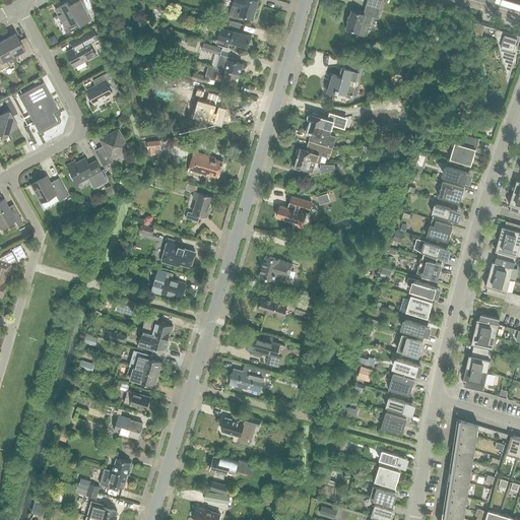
[(57,13),(65,27),(64,28),(67,34),(76,28),(80,25),(80,26),(91,20),(80,0),(73,4),(74,6),(70,8),(67,2),(59,7),(57,13)]
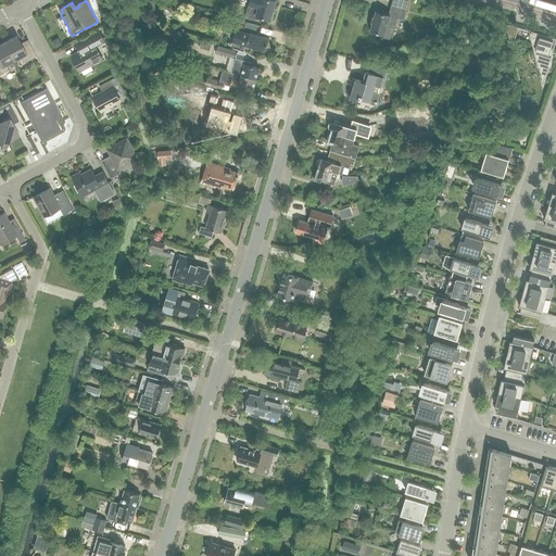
[(121,0),(104,5),(106,13),(144,2),(144,0),(121,0)]
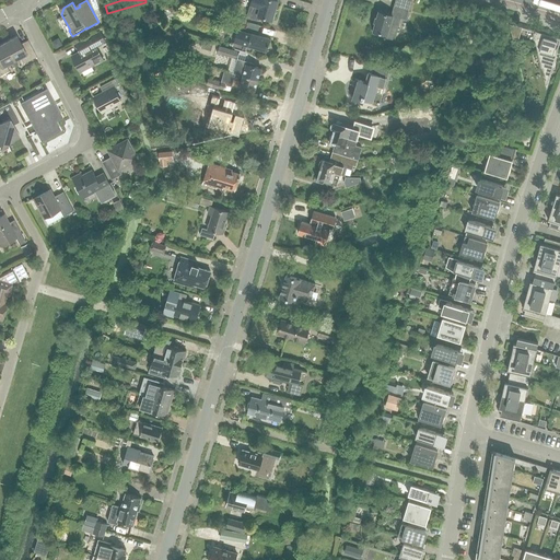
[(272,19),(273,19),(275,13),(273,13),(278,1),(275,0),(252,0),(247,18),(257,20),(258,16),(271,21),(272,19)]
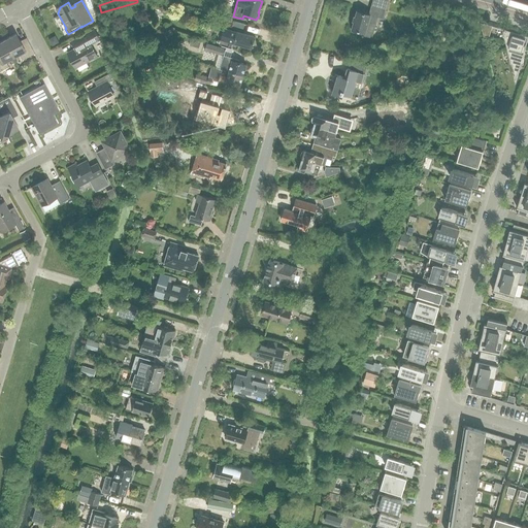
[(358,31),(365,33),(364,35),(370,36),(371,34),(373,35),(378,18),(384,19),(389,0),(372,0),(369,14),(357,10),(355,17),(354,15),(353,22),(354,22),(352,29),(352,31),(358,33),(358,31)]
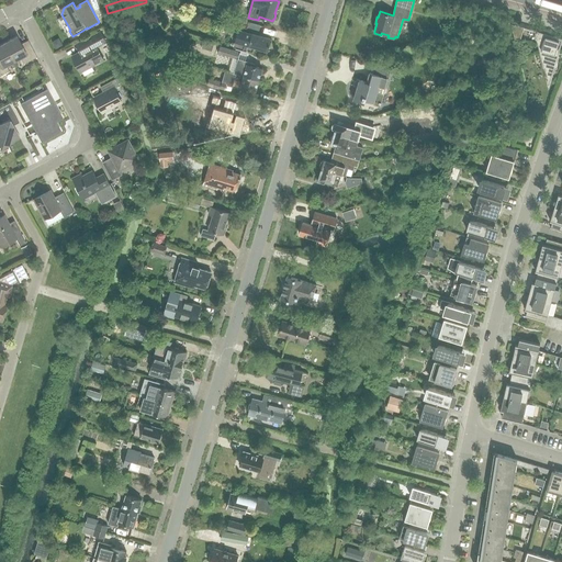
[(233,27),(235,20),(226,18),(224,24),(233,27)]
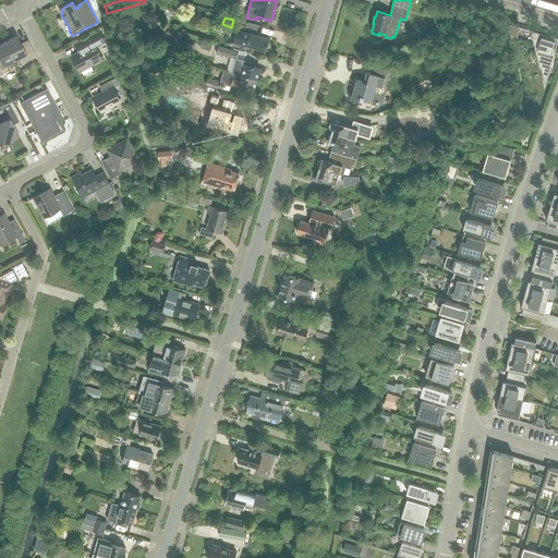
[(233,20),(231,27),(238,29),(240,29),(244,32),(244,31),(246,24),(233,20)]
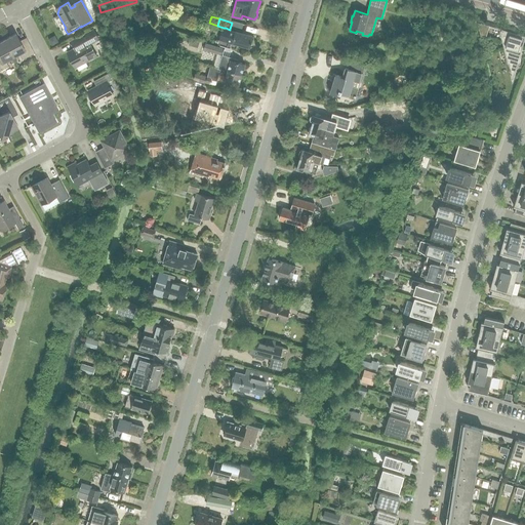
[(486,37),(489,26),(478,23),(481,35),(486,37)]
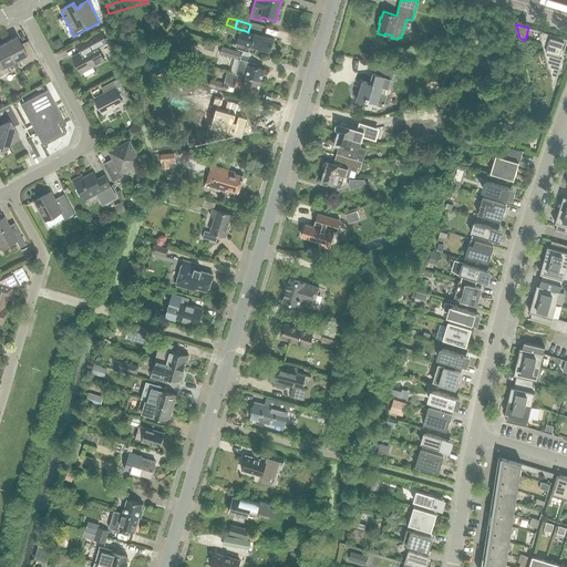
[(241,30),(236,49),(248,52),(249,51),(256,53),(257,48),(270,52),(274,39),(255,33),(248,31),(248,32),(244,30),(241,30)]
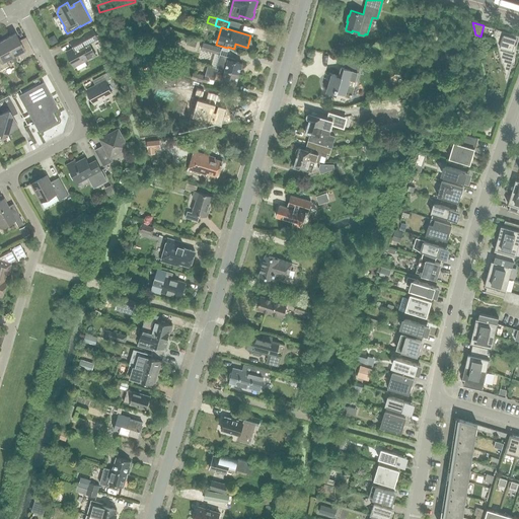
[(516,46),(518,36),(518,35),(489,27),(494,29),(507,79),(512,62),(513,63),(514,63),(514,55),(516,46)]
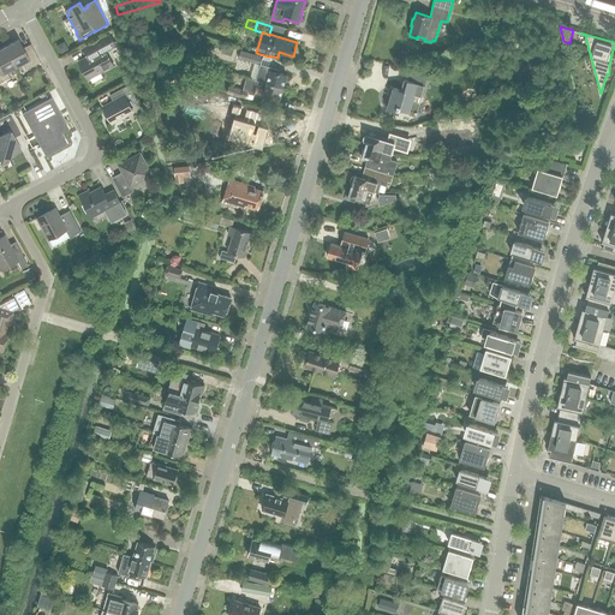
[(88,57),(79,61),(88,79),(113,66),(105,49),(114,43),(109,35),(83,48),(88,57)]
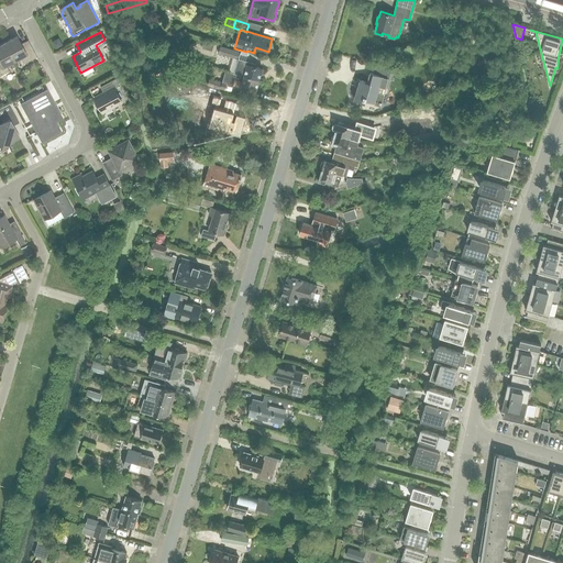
[(3,43),(13,62),(20,58),(23,64),(36,57),(30,44),(23,47),(17,36),(3,43)]
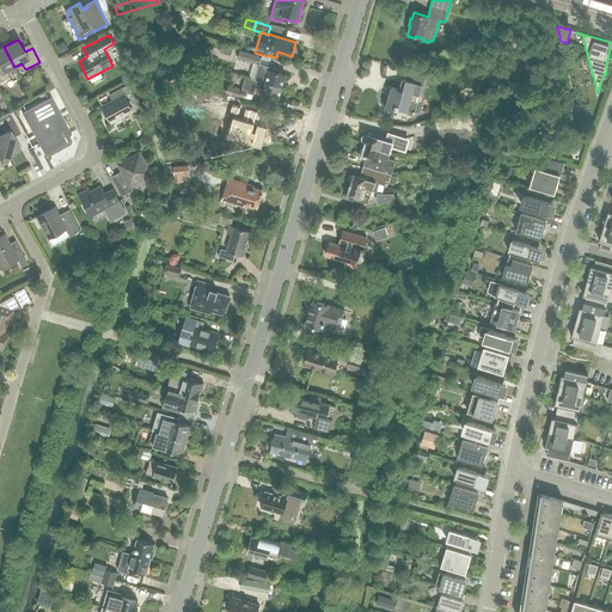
[(140,63),(155,59),(152,44),(136,49),(140,63)]
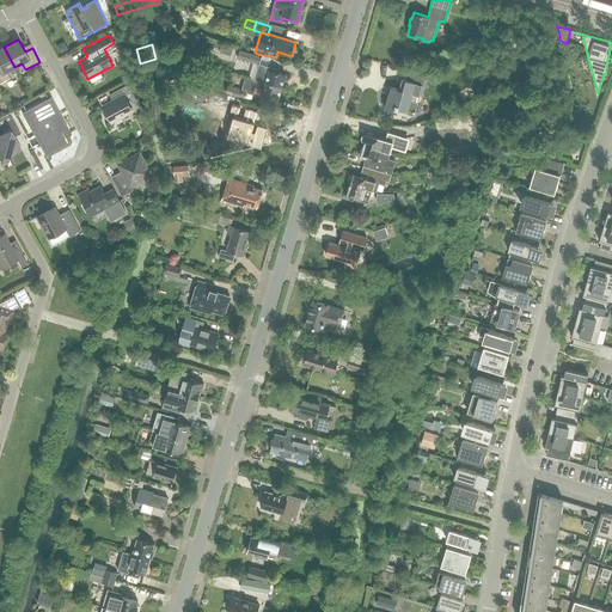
[(0,83),(10,78),(6,71),(14,67),(4,47),(0,48),(0,83)]
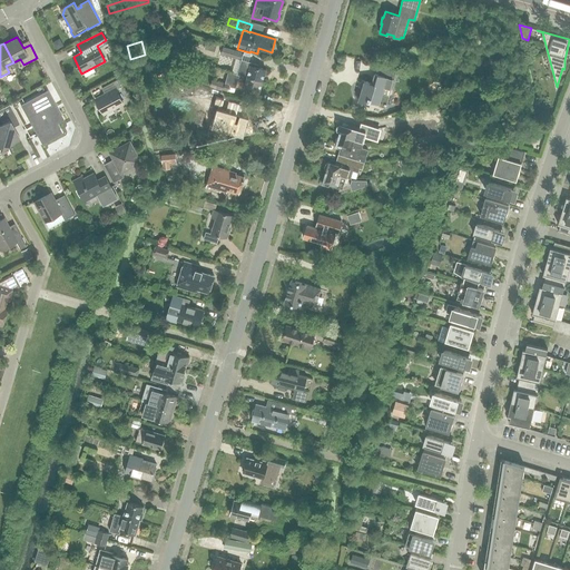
[(237,59),(233,74),(263,81),(266,70),(256,67),(256,65),(258,66),(258,65),(242,60),(244,53),(223,48),(222,55),(237,59)]
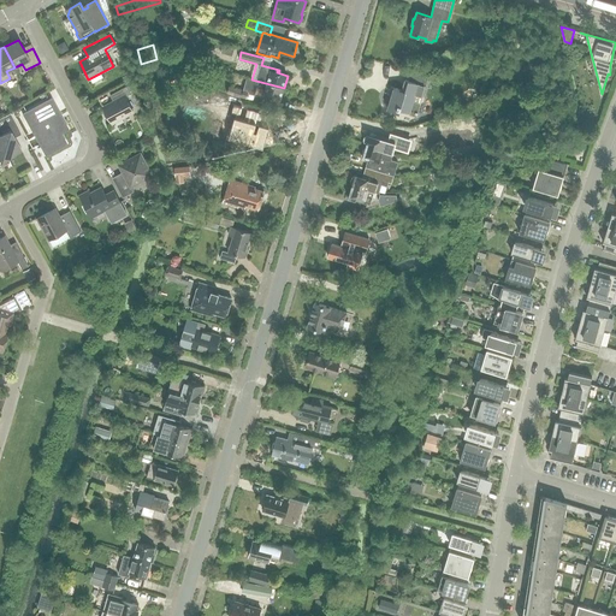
[(413,69),(409,81),(424,84),(427,73),(413,69)]
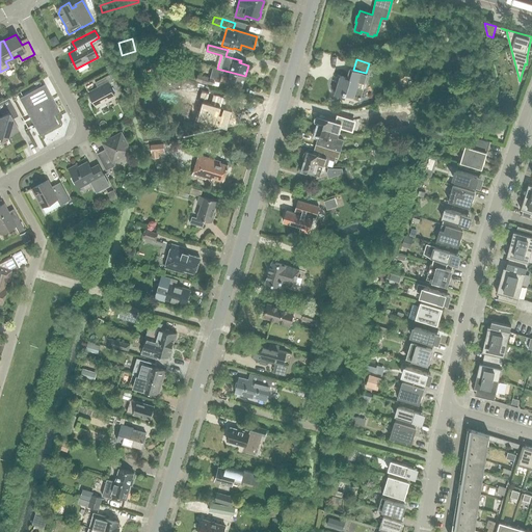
[(242,87),(245,76),(217,69),(213,68),(210,78),(204,76),(198,75),(196,80),(213,85),(214,79),(242,87)]
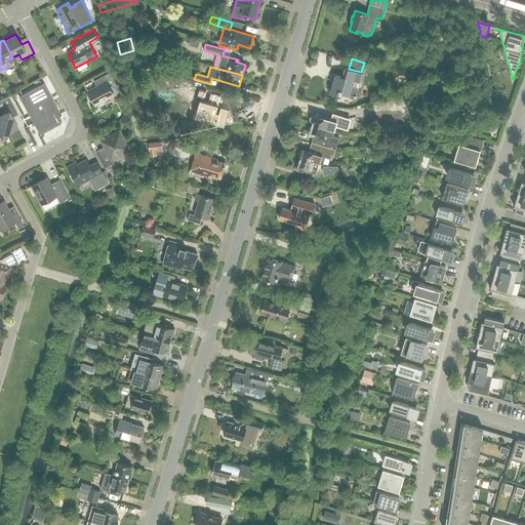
[(358,82),(361,72),(349,69),(346,68),(342,77),(335,75),(330,92),(338,94),(338,92),(350,95),(354,81),(358,82)]
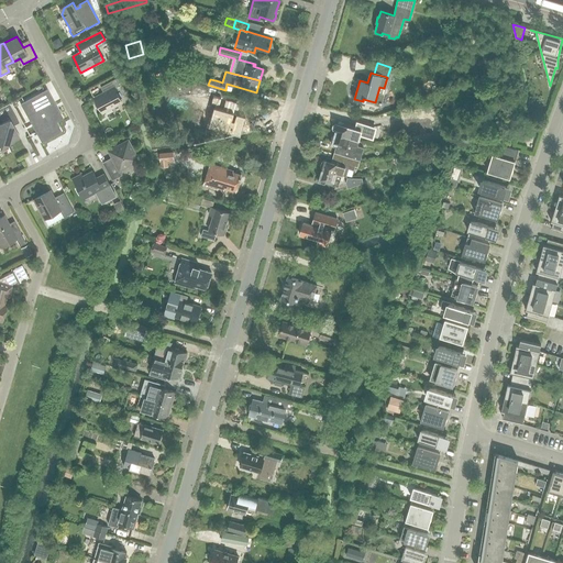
[(114,89),(119,86),(116,79),(102,86),(106,91),(105,94),(95,99),(102,112),(122,102),(114,89)]
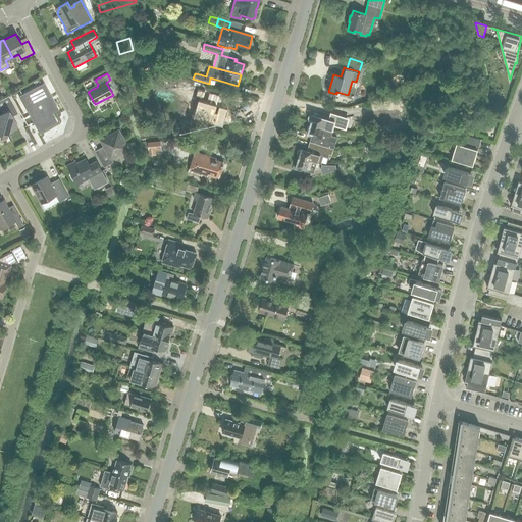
[(51,113),(58,110),(44,84),(21,95),(33,114),(30,115),(38,132),(44,128),(56,121),(51,113)]
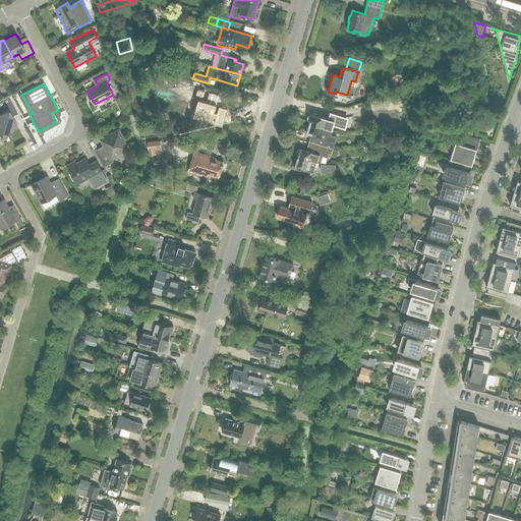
[(198,90),(196,96),(203,98),(205,91),(198,90)]
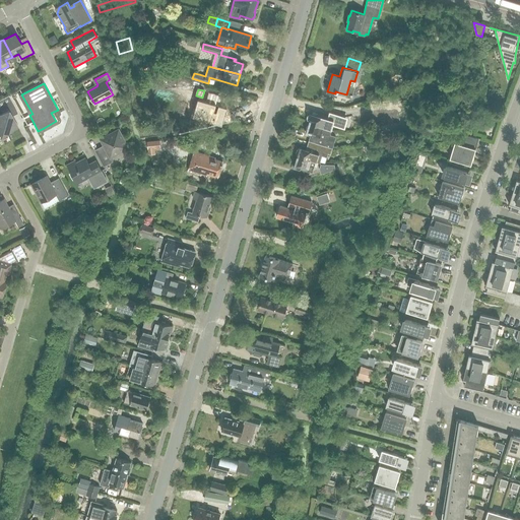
[(209,92),(207,99),(216,102),(218,95),(209,92)]
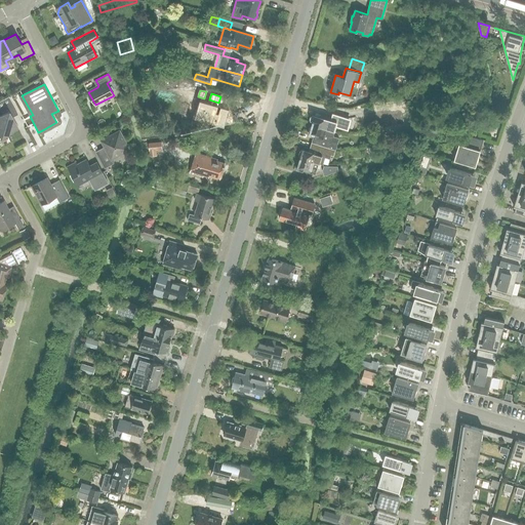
[(229,108),(201,101),(196,118),(224,126),(229,108)]
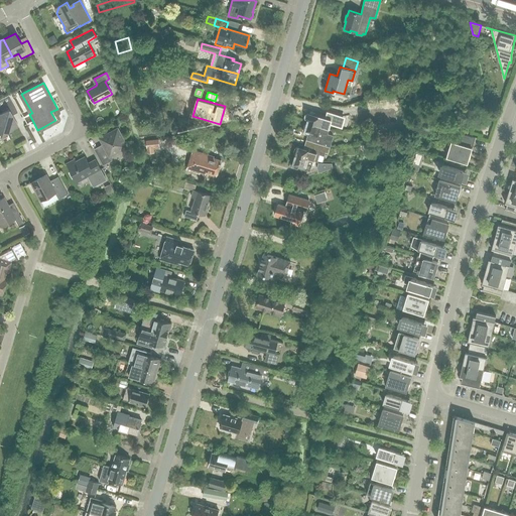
[(6,132),(17,126),(12,116),(17,113),(11,101),(0,107),(0,109),(2,113),(0,113),(0,128),(3,127),(6,132)]
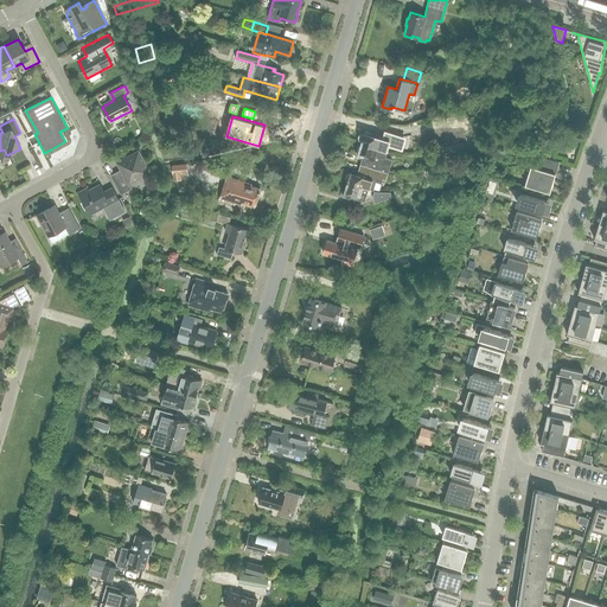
[(499,141),(512,138),(509,126),(496,131),(499,141)]
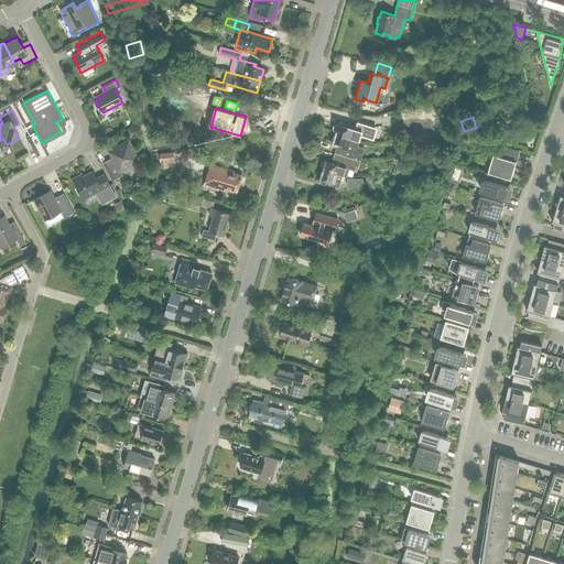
[(338,123),(335,133),(359,140),(361,134),(371,137),(375,128),(360,123),(359,127),(345,123),(345,126),(338,123)]
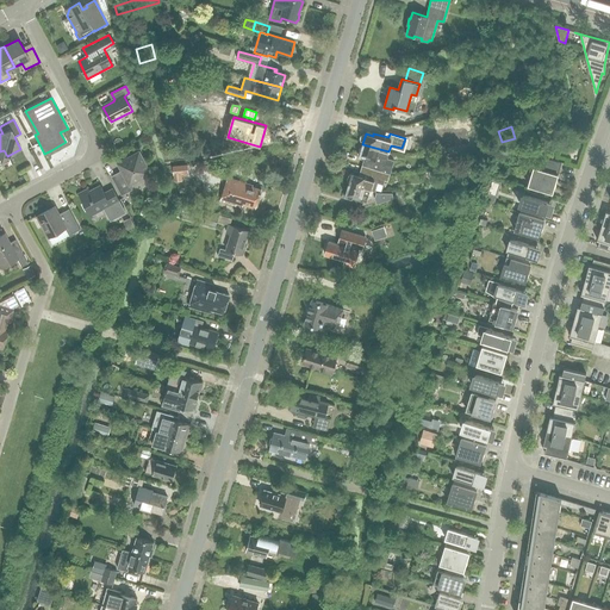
[(359,156),(365,159),(362,166),(391,174),(394,161),(387,159),(388,151),(362,144),(359,156)]
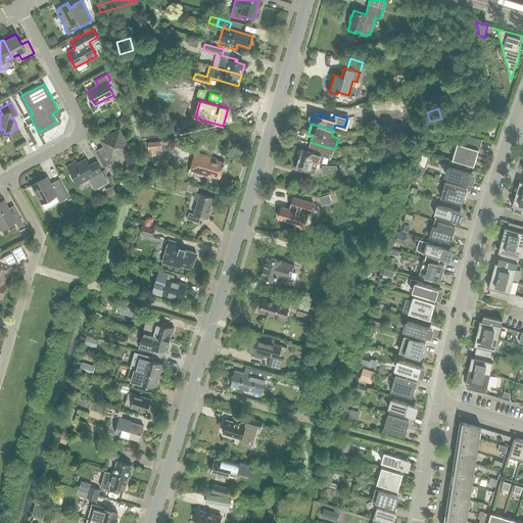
[(111,158),(129,148),(119,131),(101,140),(106,149),(97,154),(104,168),(113,162),(111,158)]
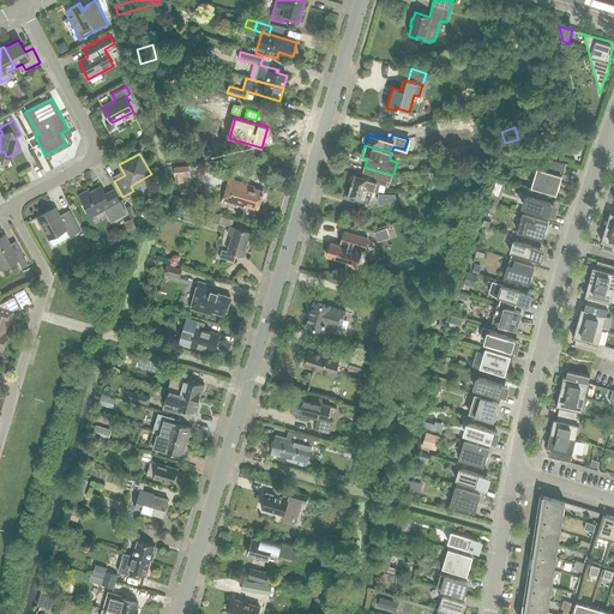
[(537,169),(531,187),(557,196),(565,164),(555,161),(551,163),(547,172),(537,169)]
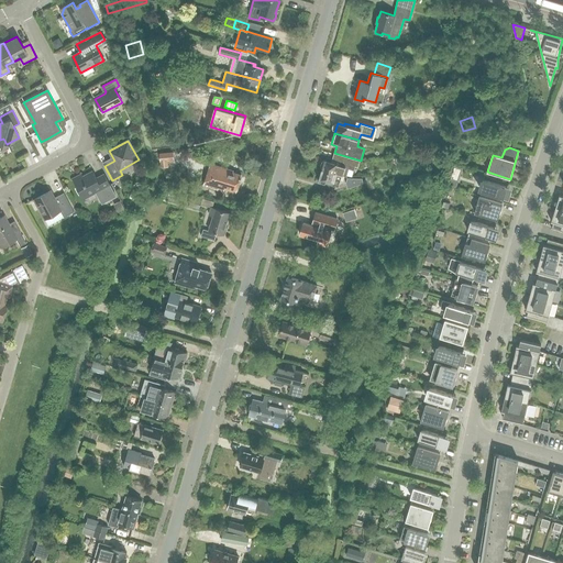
[(175,162),(174,153),(159,154),(161,168),(168,167),(168,162),(175,162)]
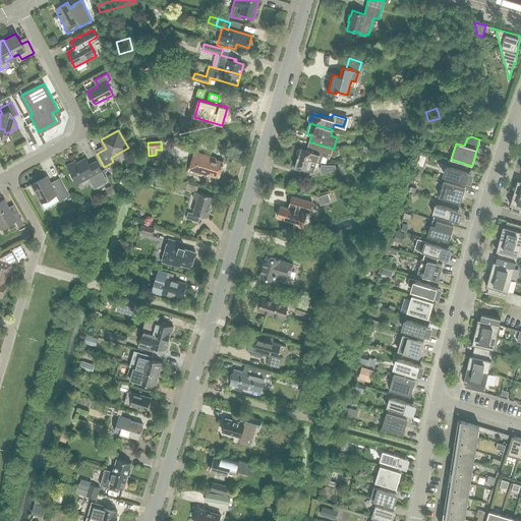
[(334,149),(309,141),(308,148),(324,153),(332,155),(334,149)]
